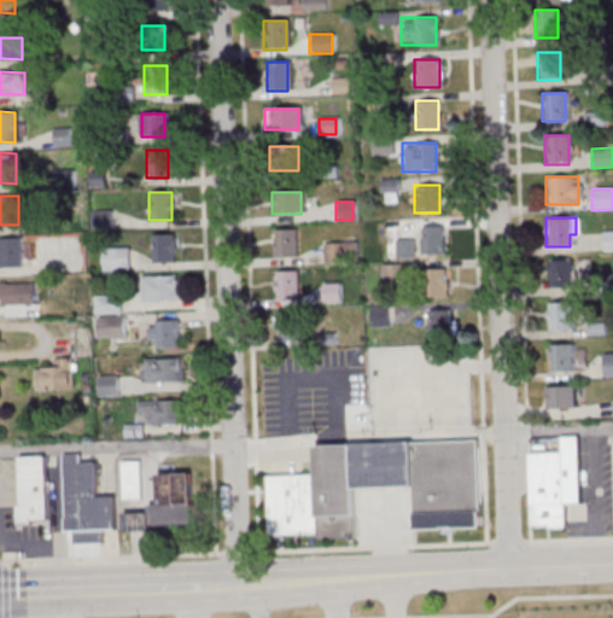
[(419,254),(442,254),(442,226),(419,226),(419,254)]
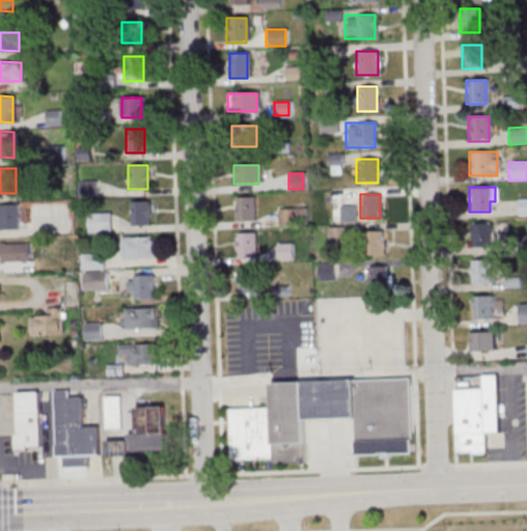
[(232,196),(232,221),(252,221),(252,196),(232,196)]
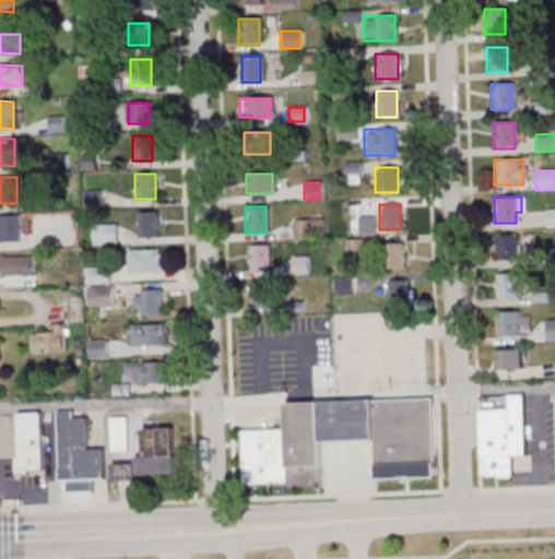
[(544,226),(554,225),(554,209),(543,210),(544,226)]
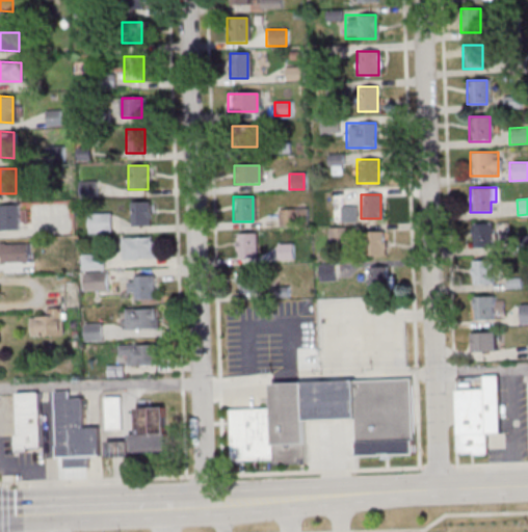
[(128,225),(150,225),(150,202),(128,202),(128,225)]
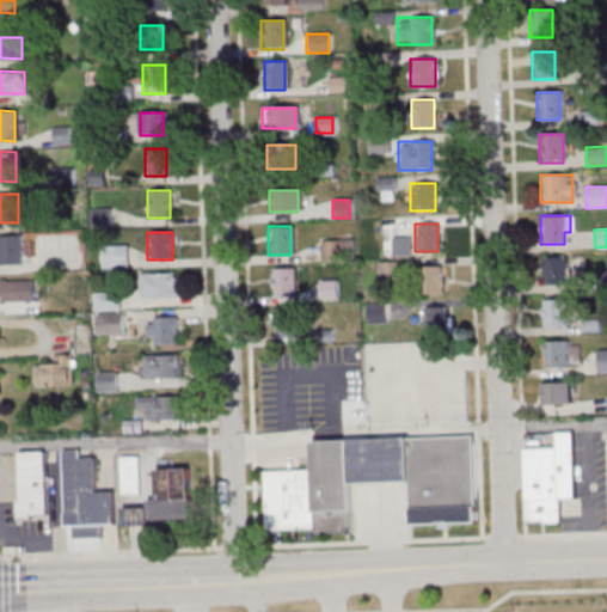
[(0,264),(19,264),(19,236),(0,236),(0,264)]
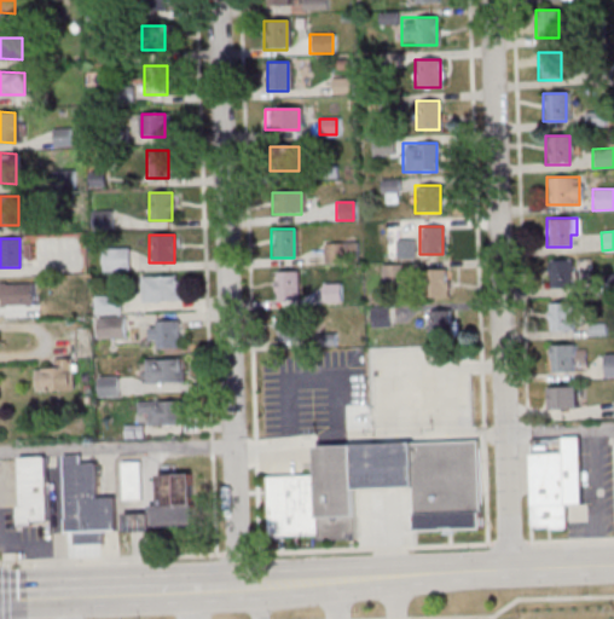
[(320,244),(320,262),(354,262),(354,244),(320,244)]
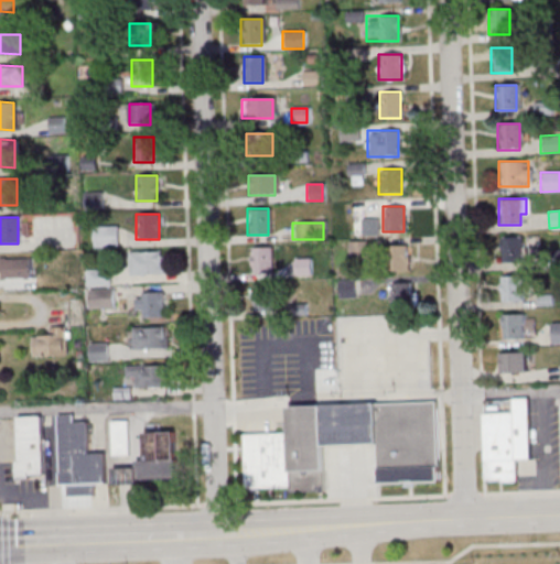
[(116,248),(116,227),(92,227),(92,248),(116,248)]
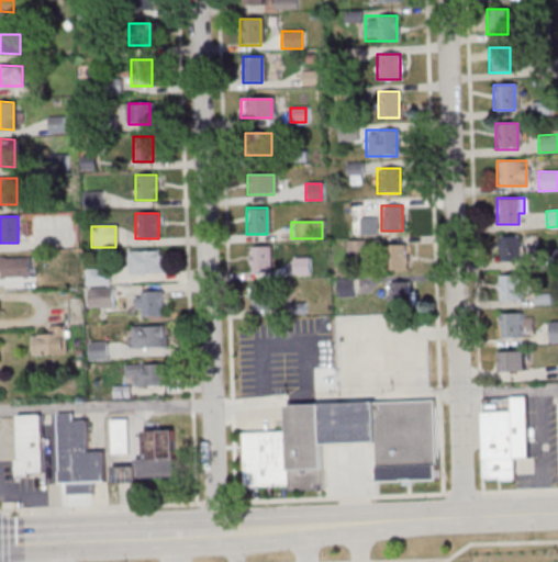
[(520,236),(497,236),(497,260),(520,260),(520,236)]
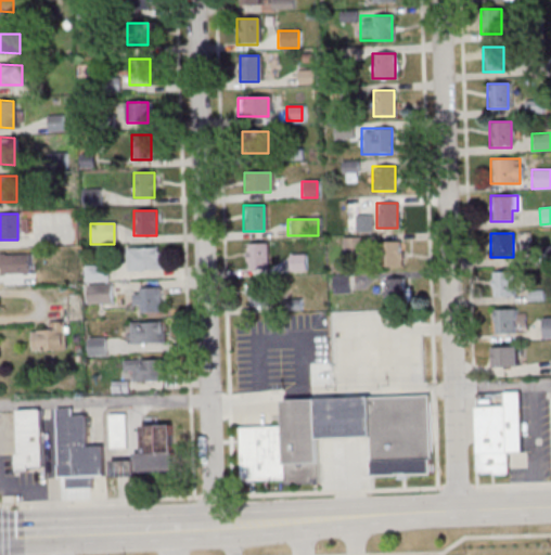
[(400,266),(400,241),(382,241),(382,266),(400,266)]
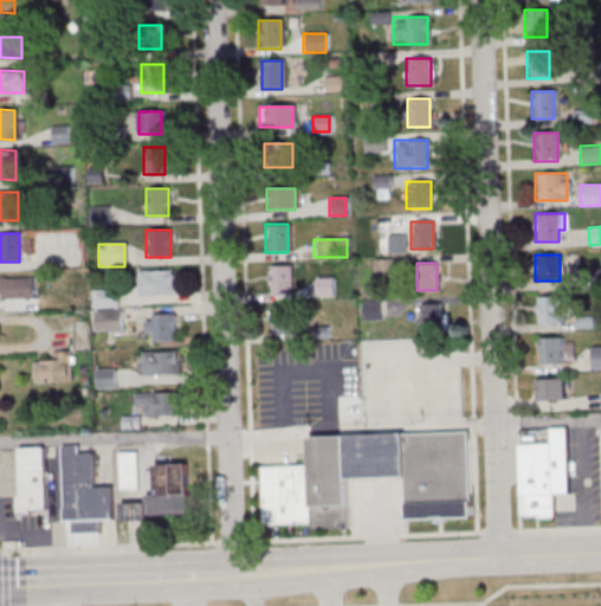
[(290,266),(267,266),(267,295),(290,295),(290,266)]
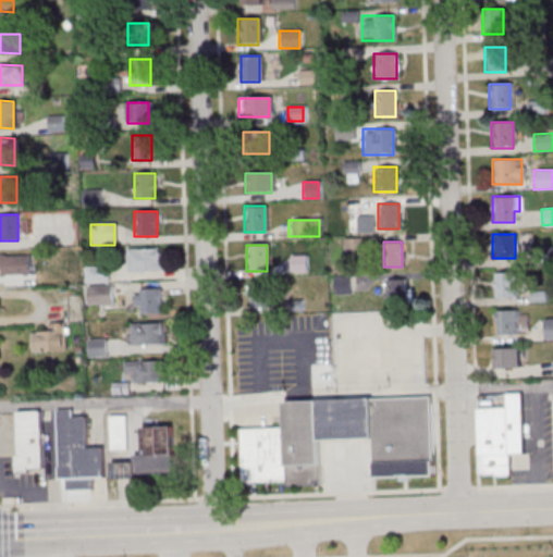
[(160,248),(125,248),(125,271),(160,271),(160,248)]
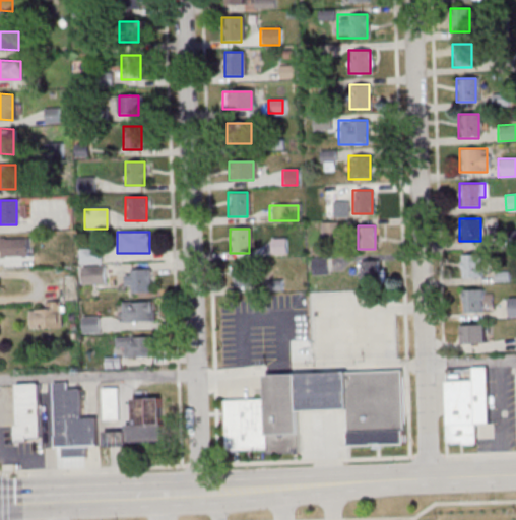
[(26,238),(0,238),(0,256),(26,256),(26,238)]
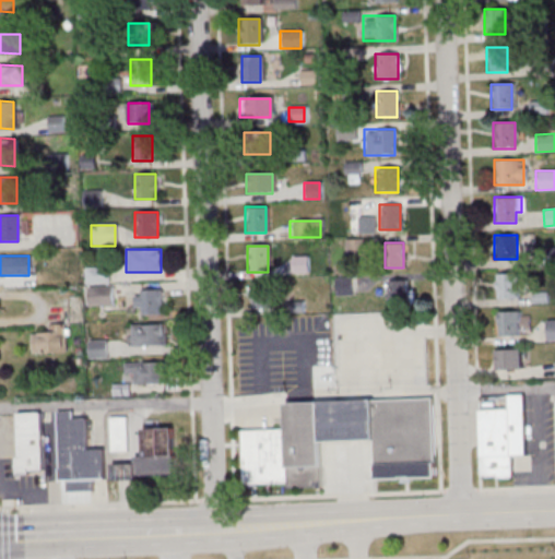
[(493,275),(493,298),(516,298),(516,275),(493,275)]
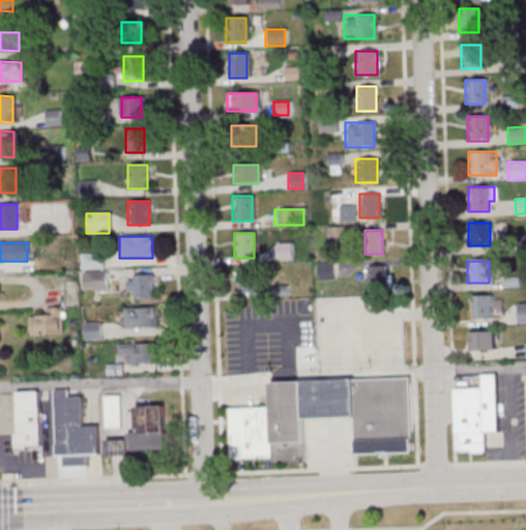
[(363,289),(384,289),(384,265),(363,265),(363,289)]
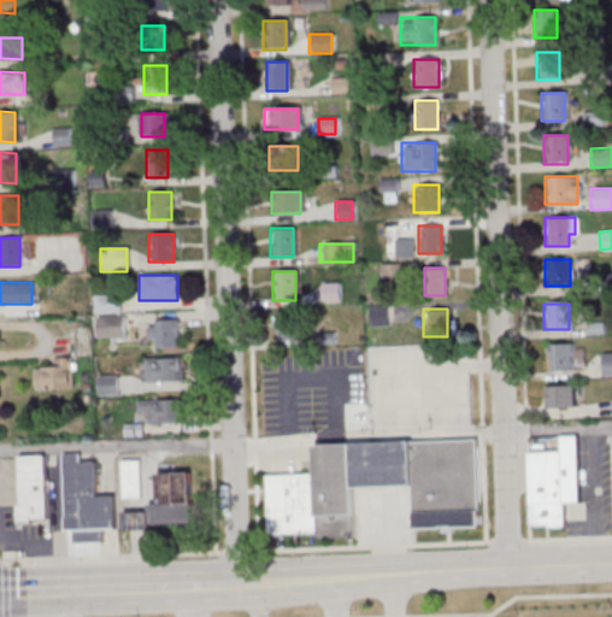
[(272,338),(296,338),(296,312),(272,312),(272,338)]
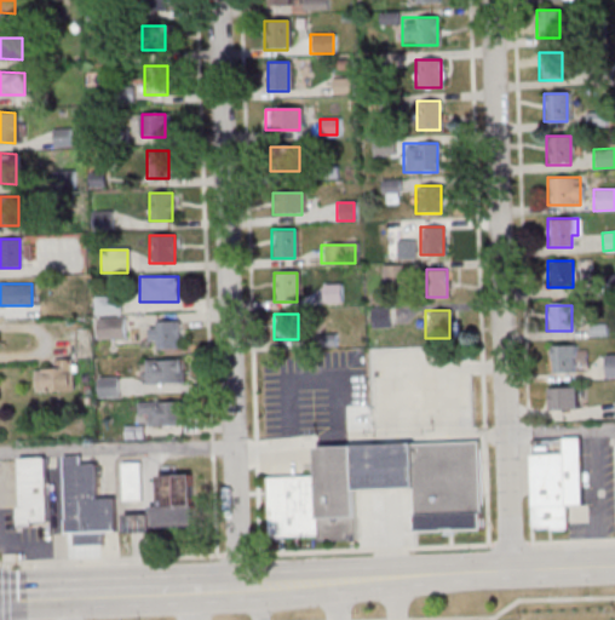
[(147,321),(147,349),(179,349),(179,321),(147,321)]
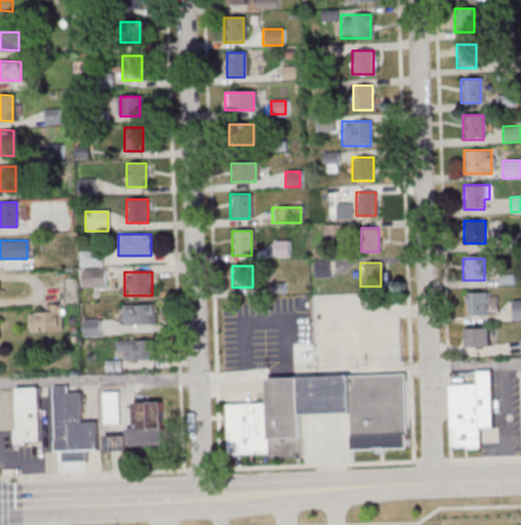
[(465,292),(465,315),(485,315),(485,292),(465,292)]
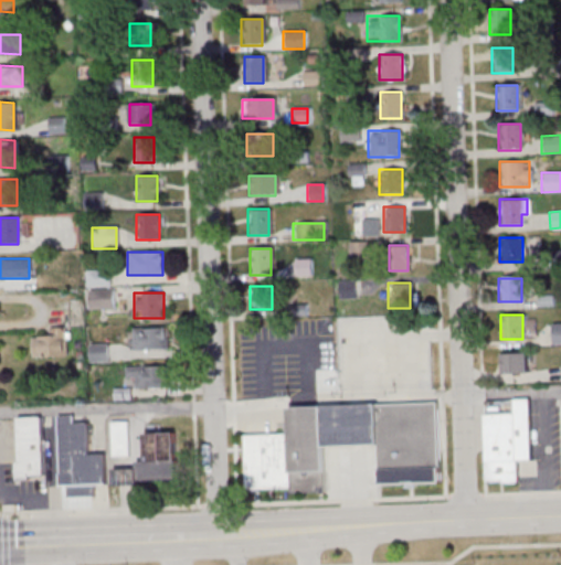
[(560,322),(550,323),(550,344),(560,343),(560,322)]
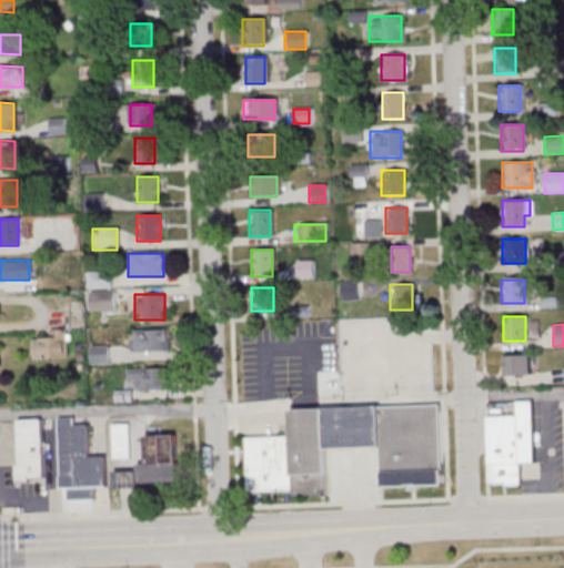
[(29,338),(30,358),(66,357),(64,328),(46,330),(46,337),(29,338)]
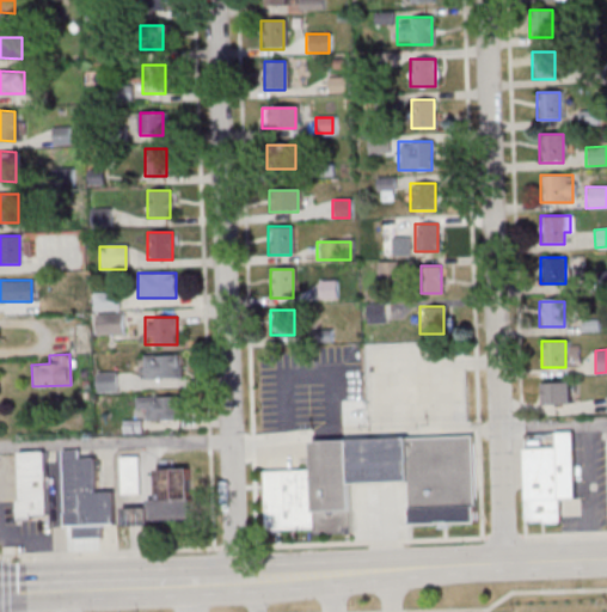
[(179,354),(141,355),(141,379),(179,378),(179,354)]
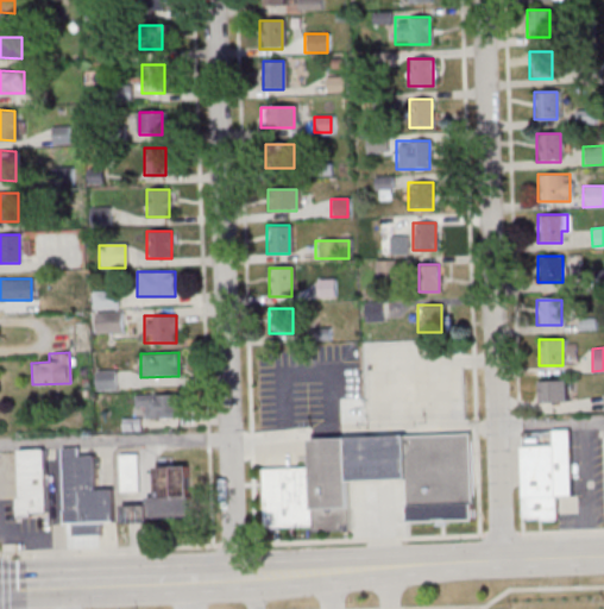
[(565,381),(535,381),(535,403),(565,402),(565,381)]
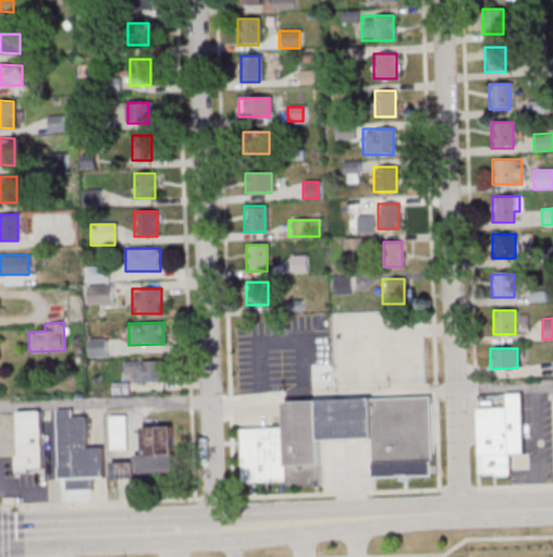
[(121,360),(121,372),(131,372),(131,382),(164,382),(164,360),(121,360)]
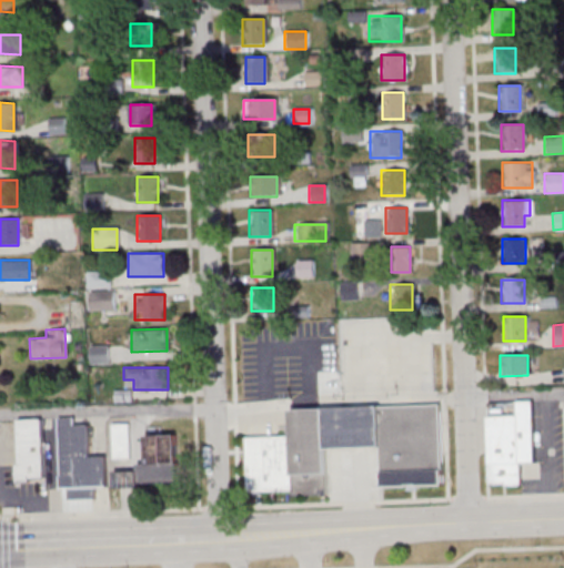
[(331,394),(331,372),(313,372),(313,394),(331,394)]
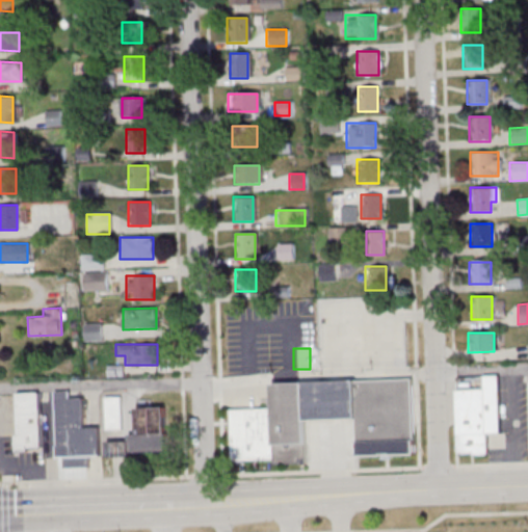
[(453,379),(496,377),(499,451),(456,452),(453,379)]
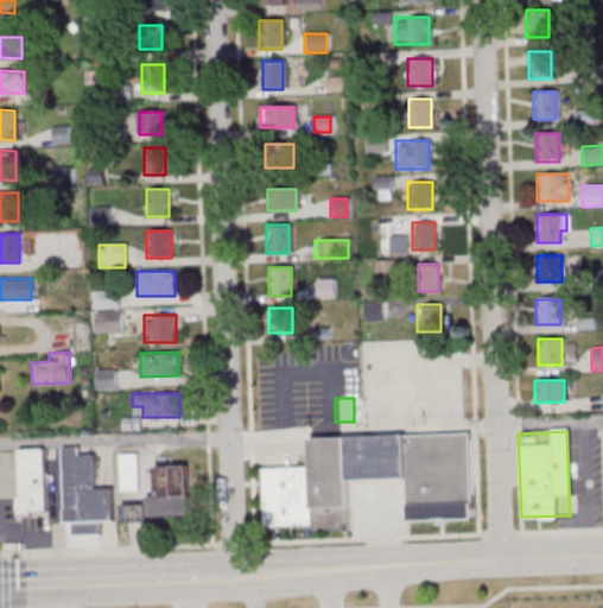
[(407,436),(470,435),(474,521),(410,524),(408,479),(407,436)]
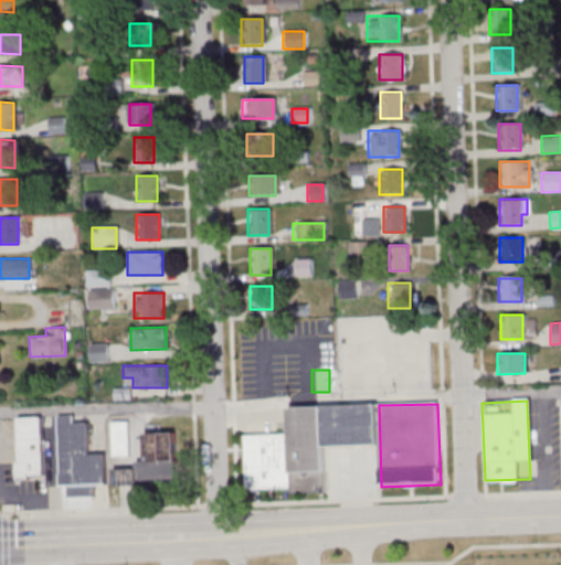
[(379,405),(380,445),(325,447),(324,407),(379,405)]
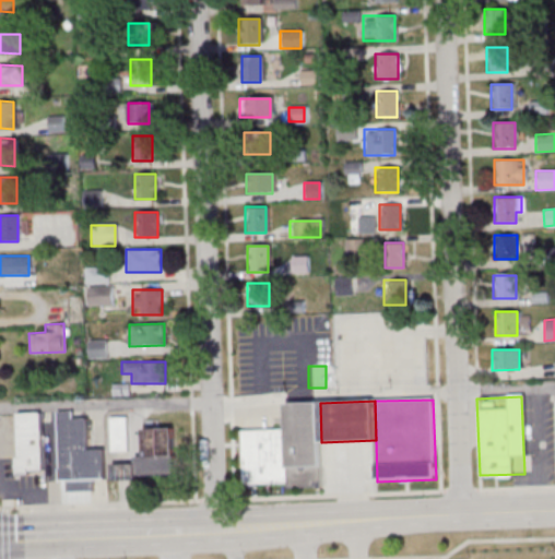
[(285,404),(320,403),(321,442),(322,467),(287,467),(286,430),(285,404)]
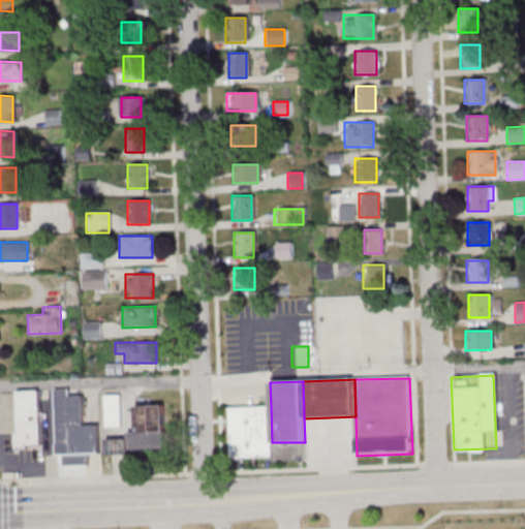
[(51,392),(79,391),(80,427),(94,427),(94,454),(53,456),(51,392)]
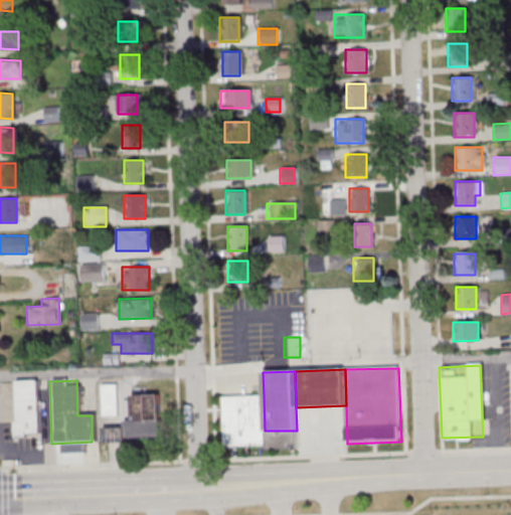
[(15,382),(37,381),(39,436),(17,437),(15,382)]
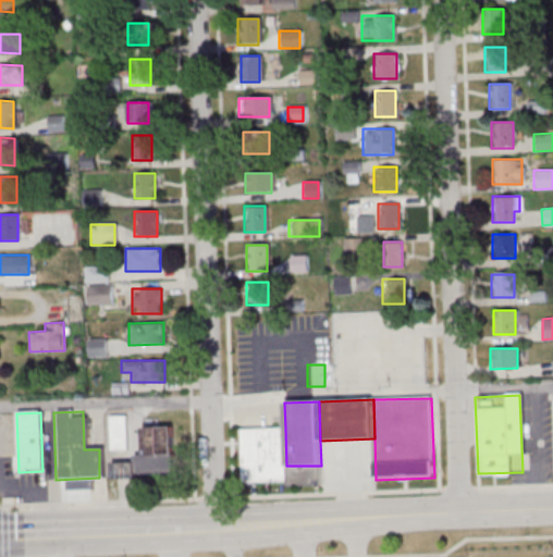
[(124,416),(107,416),(107,449),(124,449),(124,416)]
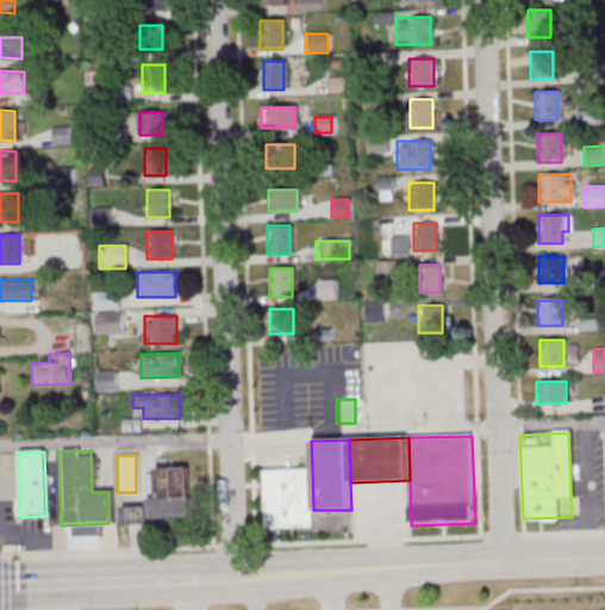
[(187,521),(145,522),(145,527),(118,528),(118,508),(144,506),(144,500),(154,500),(153,470),(186,468),(187,521)]
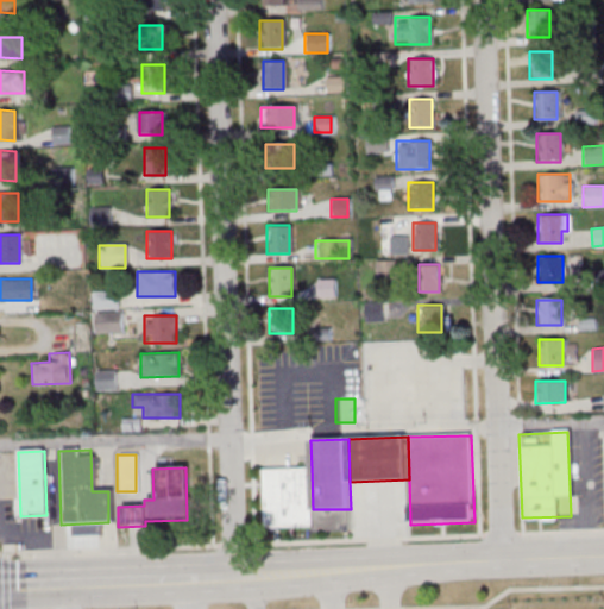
[(262,471),(312,469),(313,527),(264,528),(262,471)]
